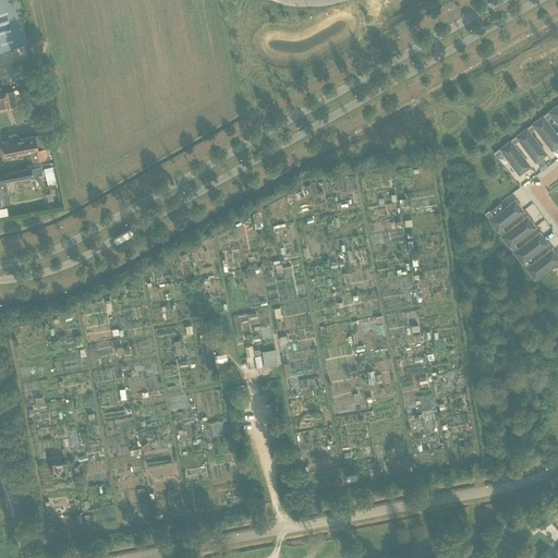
[(0,0),(0,48),(26,44),(17,0),(0,0)]
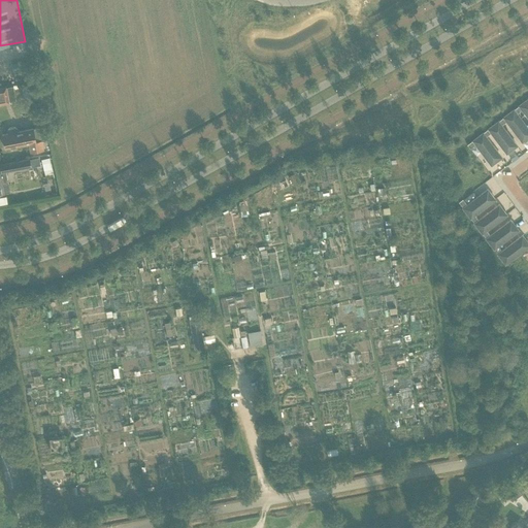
[(0,103),(9,102),(6,87),(0,88),(0,103)]
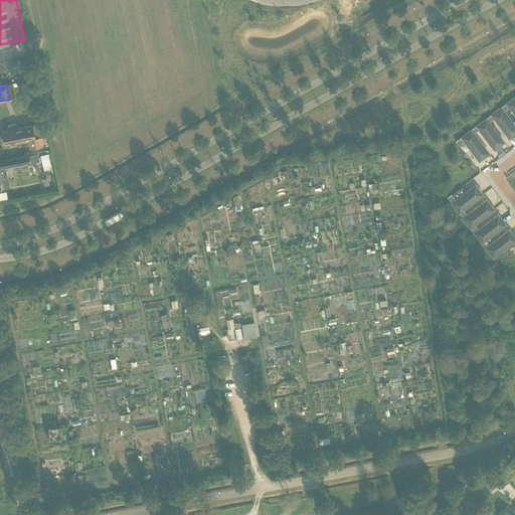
[(514,96),(501,107),(504,111),(509,107),(514,115),(514,96)]
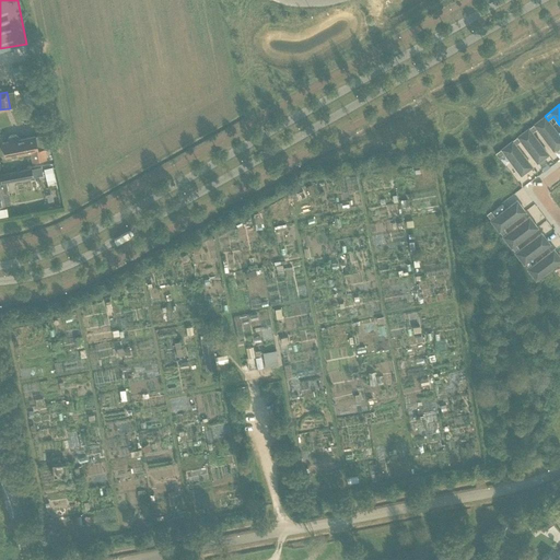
[(528,129),(532,133),(537,129),(553,150),(559,144),(559,137),(548,120),(545,116),(528,129)]
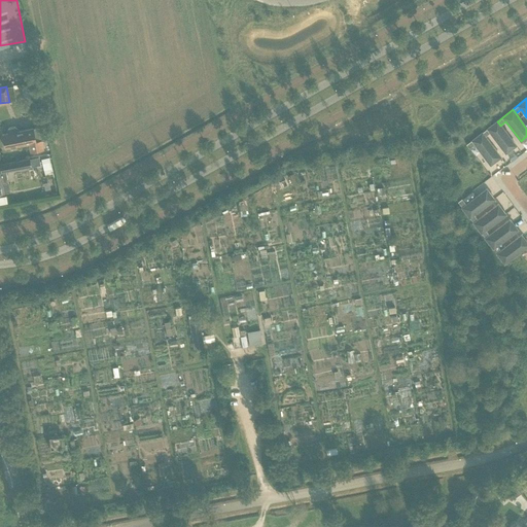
[(516,145),(500,126),(497,121),(482,133),(485,137),(490,133),(505,153),(516,145)]
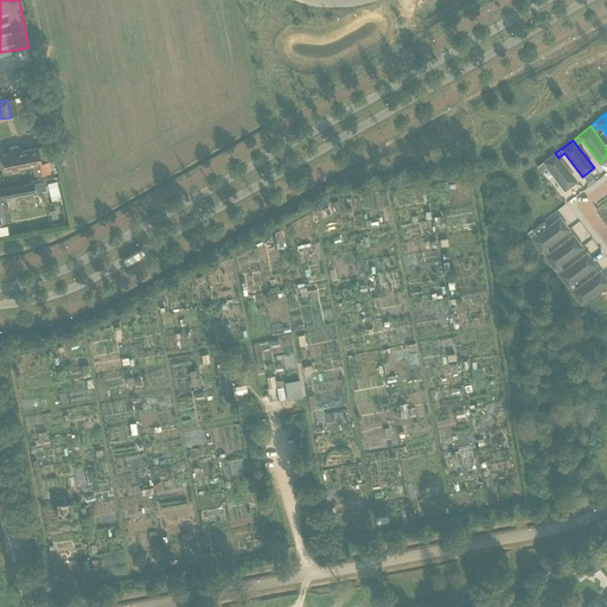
[(4,155),(2,155),(2,157),(6,170),(5,170),(5,172),(7,171),(33,165),(36,176),(50,172),(48,163),(51,161),(49,146),(20,152),(19,148),(17,146),(10,148),(8,151),(10,154),(7,155),(4,155)]
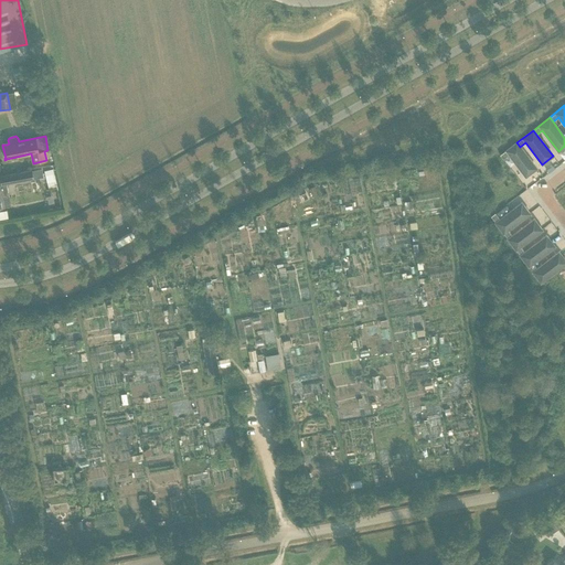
[(536,169),(520,147),(516,142),(500,155),(502,159),(509,155),(525,177),(536,169)]
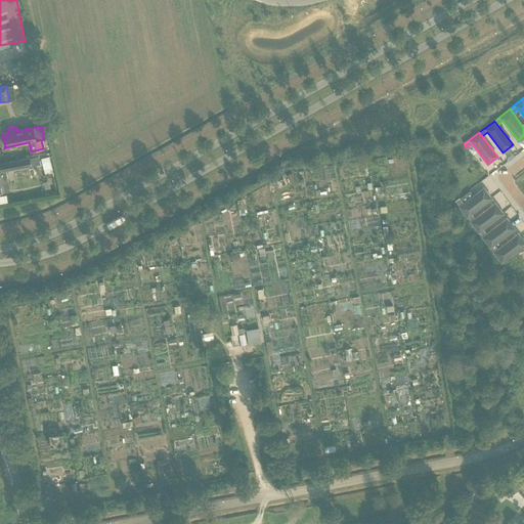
[(42,174),(51,173),(49,156),(41,157),(42,174)]
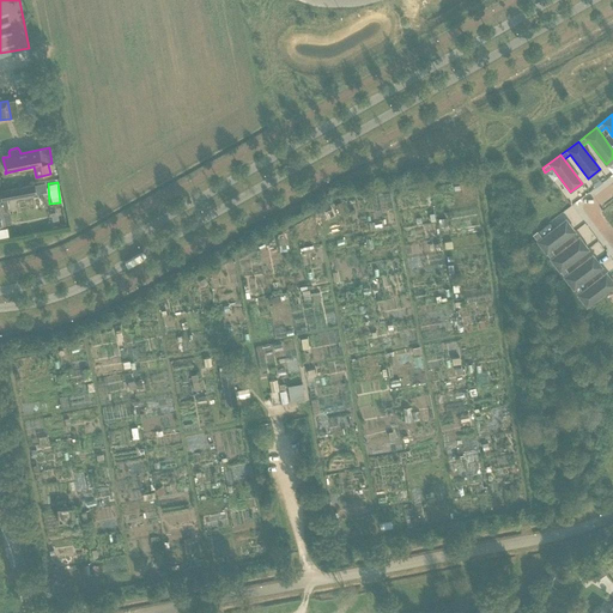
[(35,186),(11,189),(12,199),(36,194),(47,192),(44,183),(35,186)]
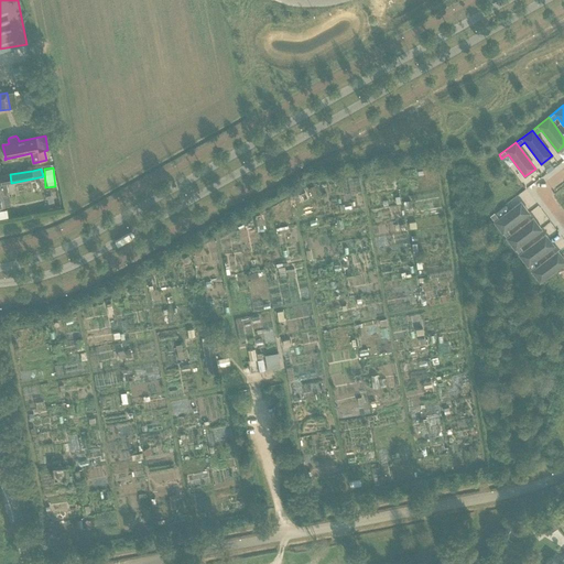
[(3,199),(1,185),(0,185),(0,184),(0,207),(11,205),(9,198),(3,199)]
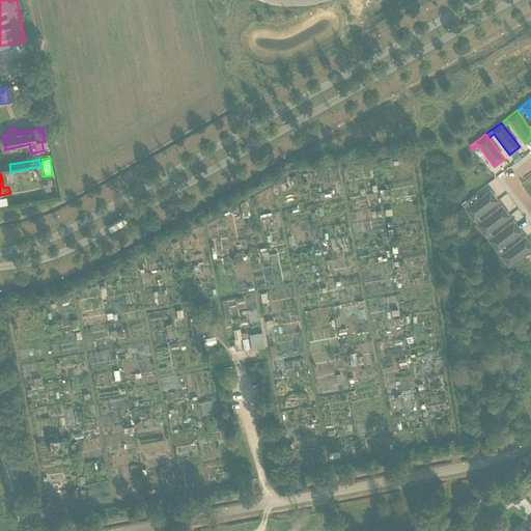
[(469,205),(465,200),(460,203),(473,219),(477,216),(498,200),(490,191),(469,205)]
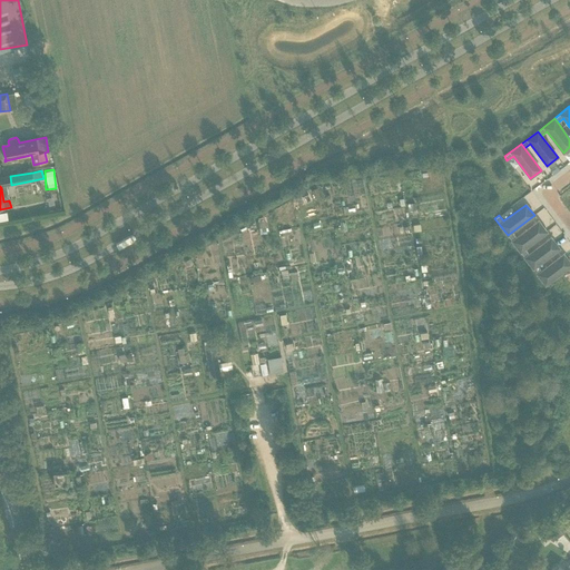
[(517,237),(512,232),(508,235),(520,252),(524,248),(547,232),(538,220),(517,237)]
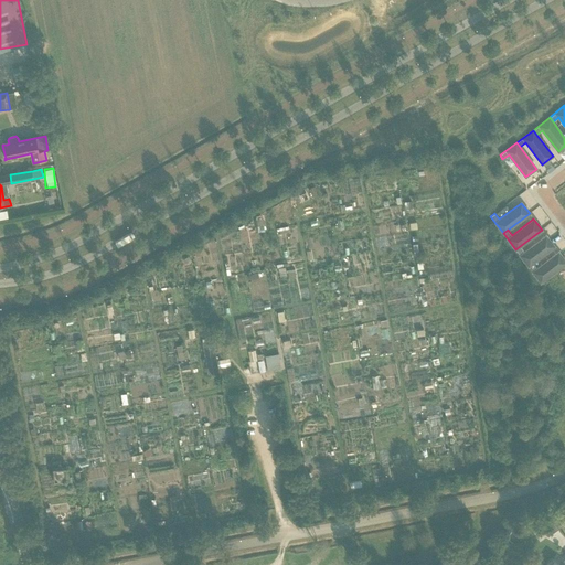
[(524,252),(520,246),(515,249),(528,266),(532,263),(554,246),(546,235),(524,252)]
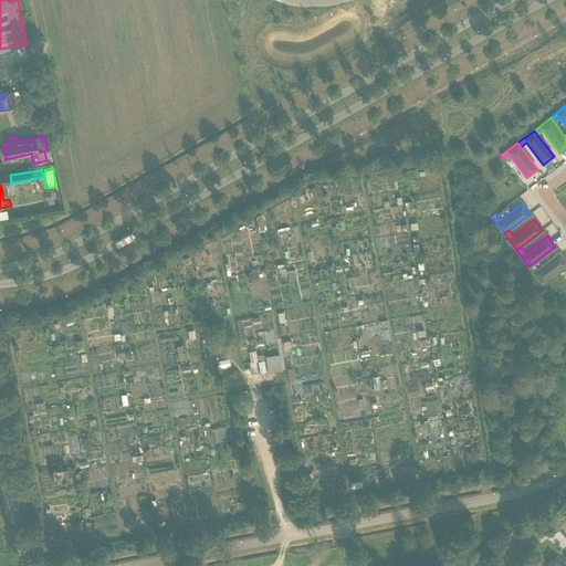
[(537,269),(533,263),(528,266),(542,283),(565,264),(565,261),(559,252),(537,269)]
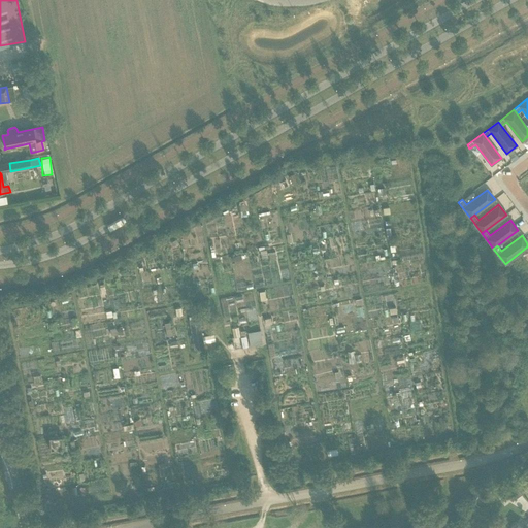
[(194,350),(204,348),(199,319),(189,321),(194,350)]
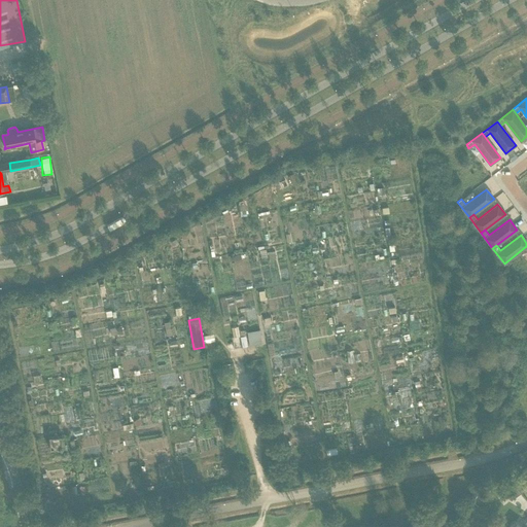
[(21,335),(29,334),(28,326),(20,328),(21,335)]
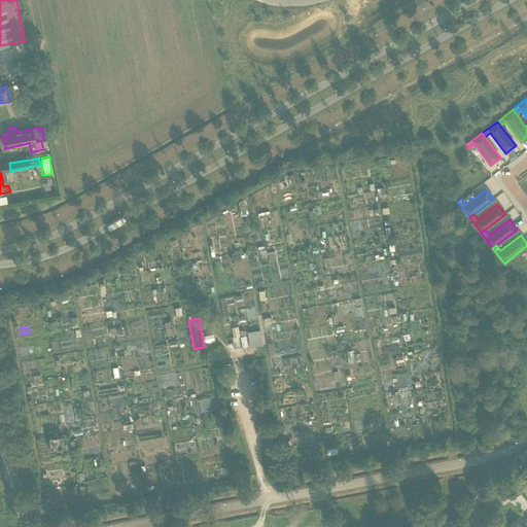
[(260,337),(248,339),(249,346),(261,344),(260,337)]
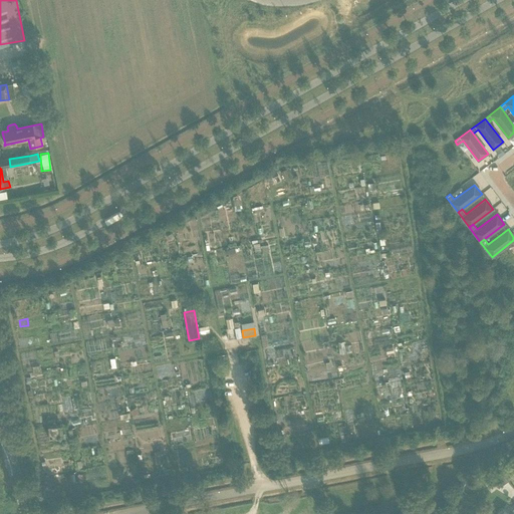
[(48,438),(60,438),(59,426),(48,426),(48,438)]
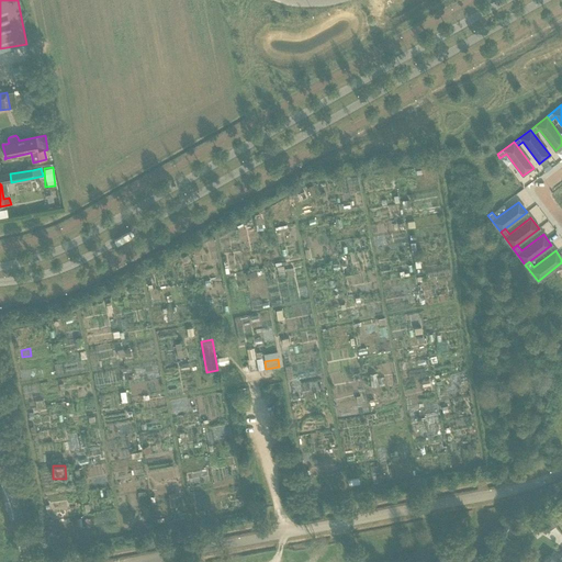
[(555,526),(561,520),(561,506),(561,505),(553,510),(552,509),(547,514),(555,526)]
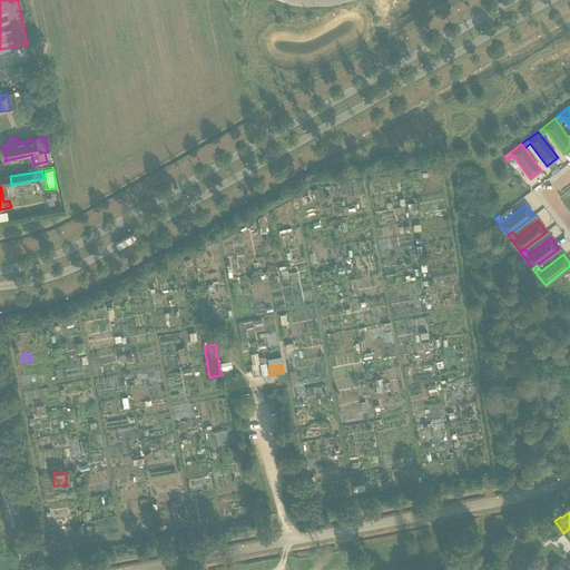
[(553,541),(563,533),(554,521),(539,532),(541,536),(546,537),(548,534),(553,541)]
